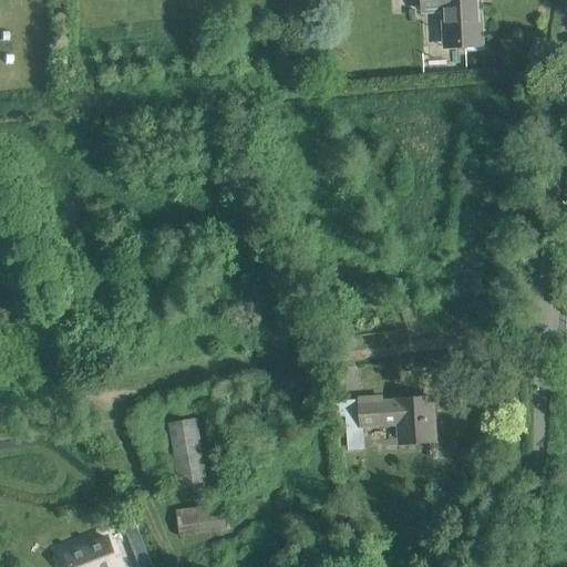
[(447,43),(483,41),(480,0),(424,0),(425,6),(445,4),(447,43)]
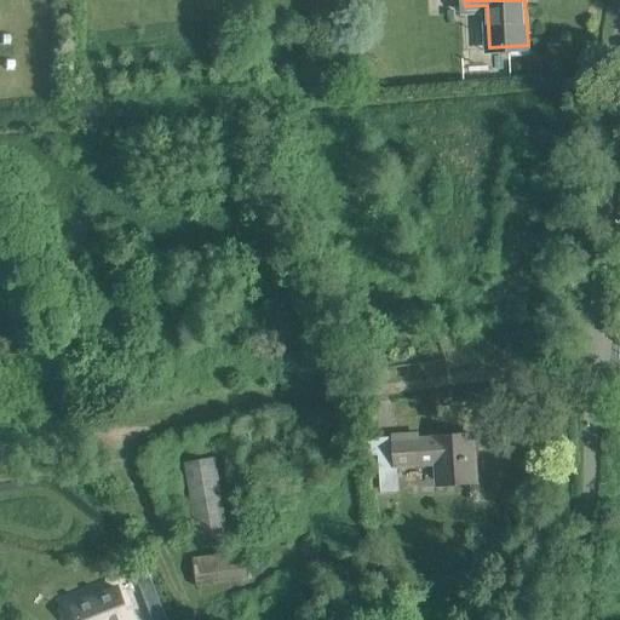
[(454,442),(418,445),(417,434),(391,435),(391,438),(365,440),(366,458),(378,457),(382,494),(400,493),(397,470),(419,468),(419,470),(436,469),(438,487),(477,484),(474,440),(454,441),(454,442)]
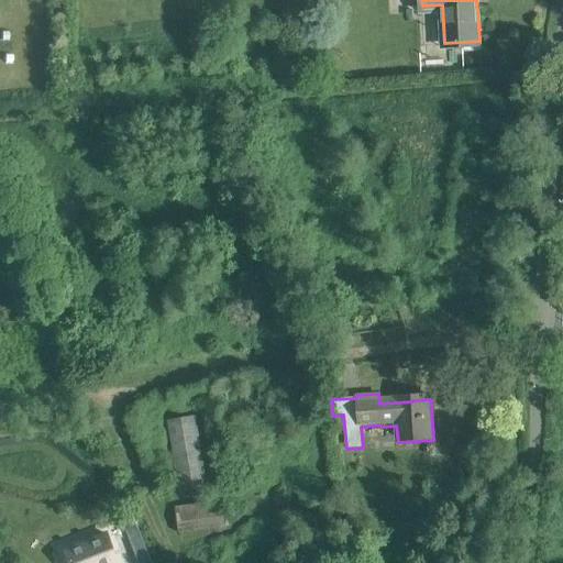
[(167,421),(178,489),(208,484),(197,417),(167,421)]
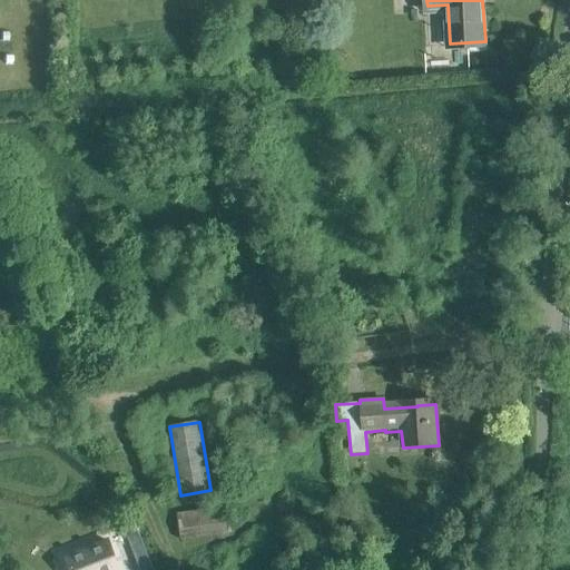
[(177,513),(180,540),(229,533),(226,507),(177,513)]
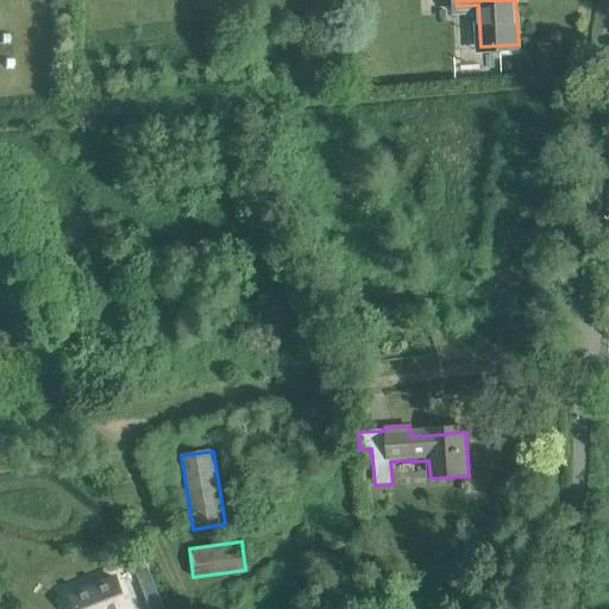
[(118,608),(127,606),(114,577),(74,595),(80,608),(118,608)]
